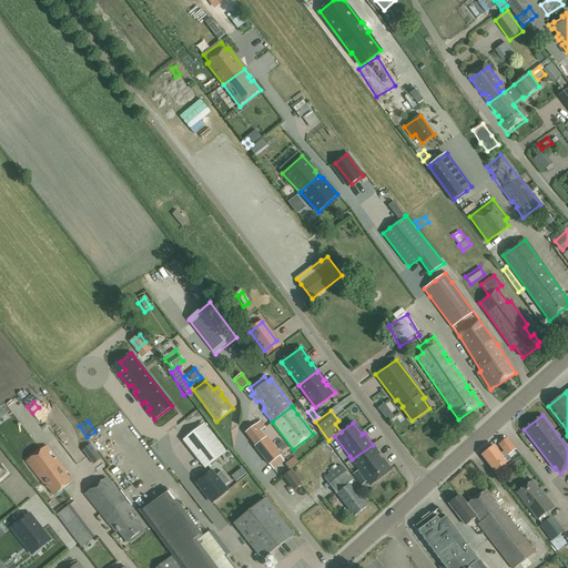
[(205,468),(226,452),(204,424),(183,440),(205,468)]
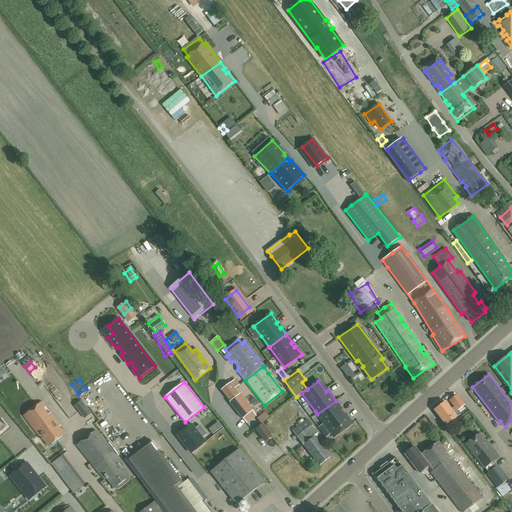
[(221,391),(230,402),(240,395),(235,388),(231,383),(221,391)]
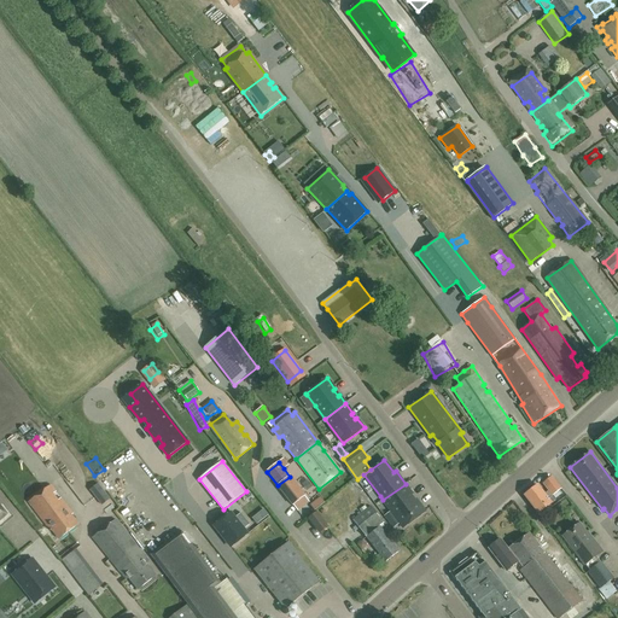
[(304,494),(290,477),(278,485),(291,503),(292,502),(298,511),(310,503),(304,494)]
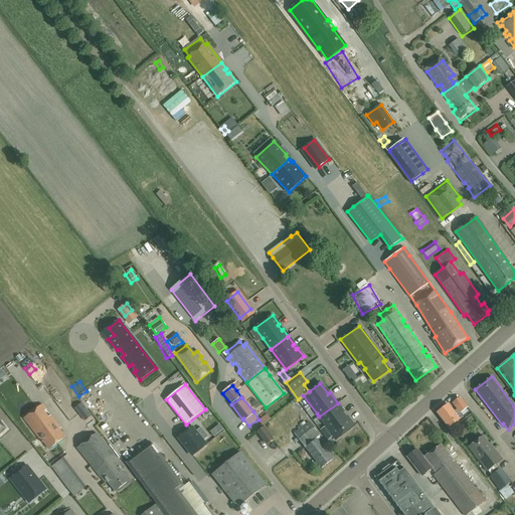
[(464,416),(461,412),(468,407),(460,397),(453,402),(458,409),(454,412),(448,404),(438,412),(449,427),(460,419),(459,419),(464,416)]
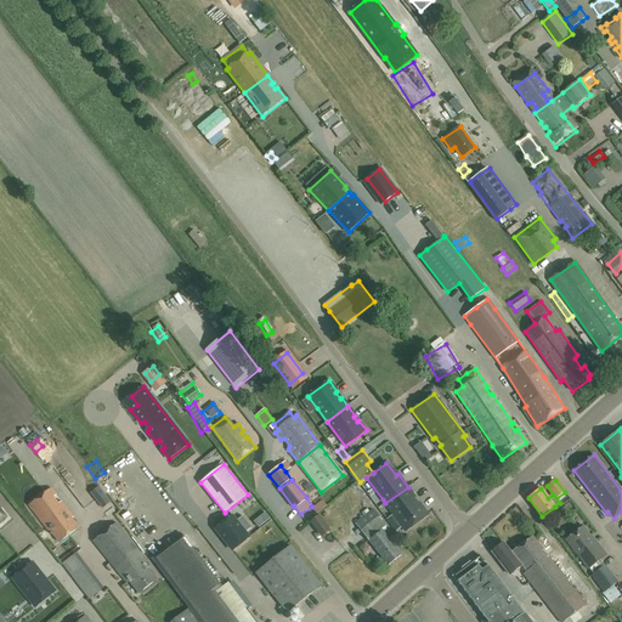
[(165,485),(159,488),(167,498),(173,493),(165,485)]
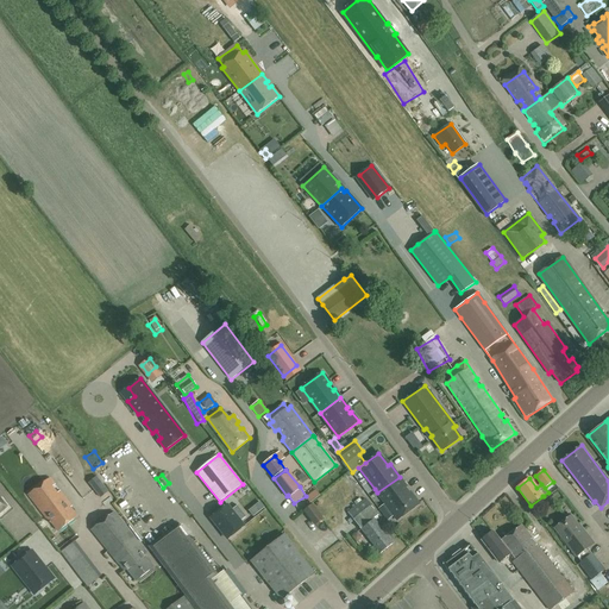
[(88,483),(101,498),(110,491),(96,476),(88,483)]
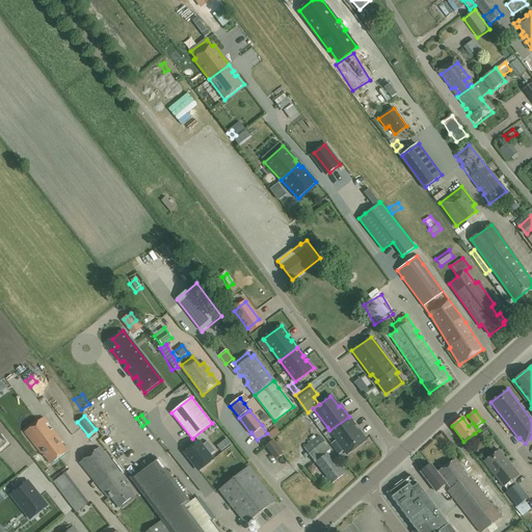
[(50,430),(46,425),(48,423),(44,417),(24,432),(43,457),(45,455),(51,463),(68,451),(61,443),(62,442),(52,429),(50,430)]
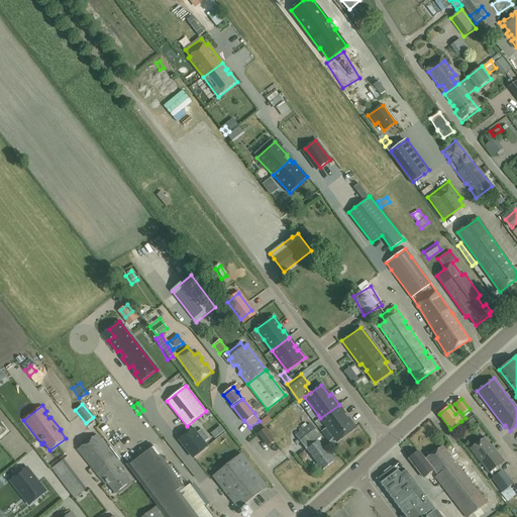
[(320,418),(319,419),(318,420),(322,425),(324,424),(327,428),(334,437),(337,442),(356,428),(339,405),(320,418)]
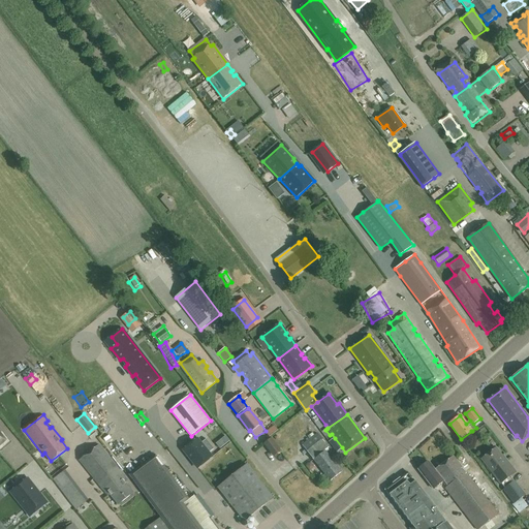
[(113,424),(117,429),(125,424),(122,418),(113,424)]
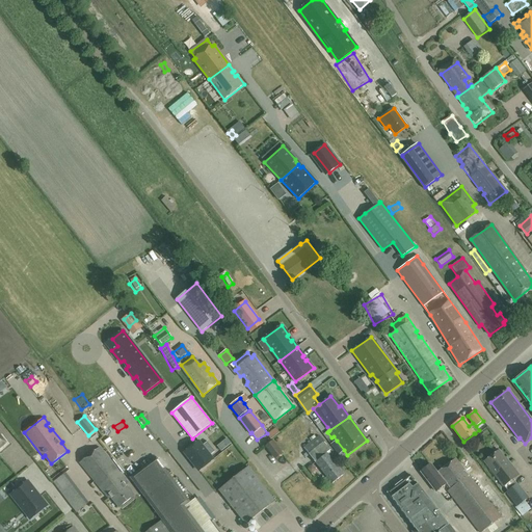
[(153,437),(157,433),(151,426),(145,429),(153,437)]
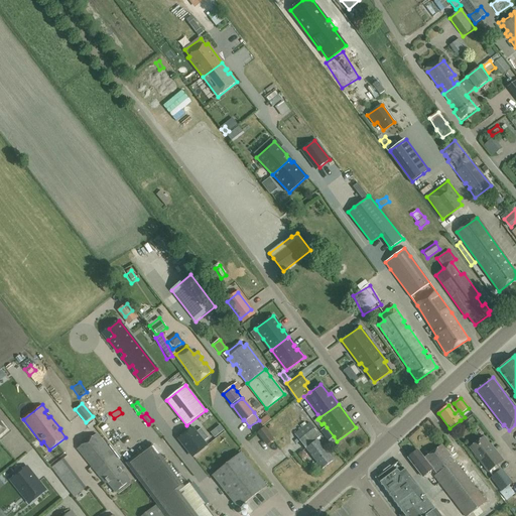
[(323,469),(334,460),(317,439),(320,437),(309,422),(294,434),(323,469)]
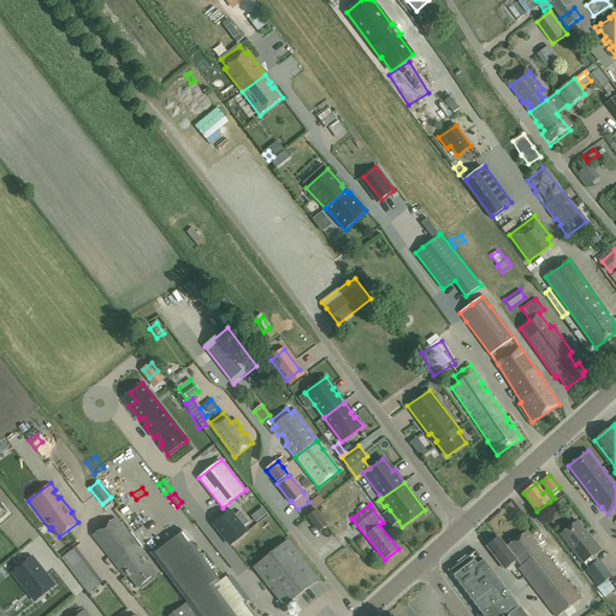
[(264,508),(252,517),(256,523),(268,514),(264,508)]
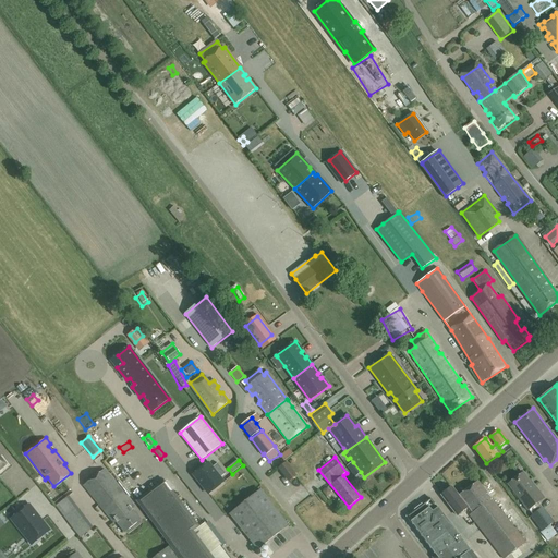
[(289,482),(296,475),(287,462),(278,468),(289,482)]
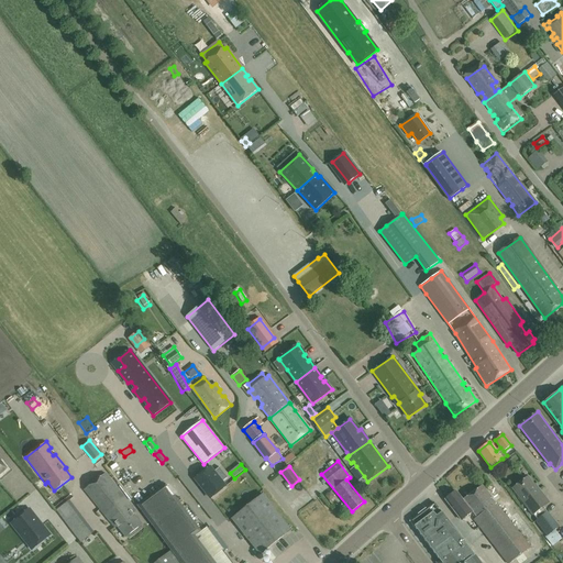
[(359,481),(364,476),(356,466),(351,471),(359,481)]
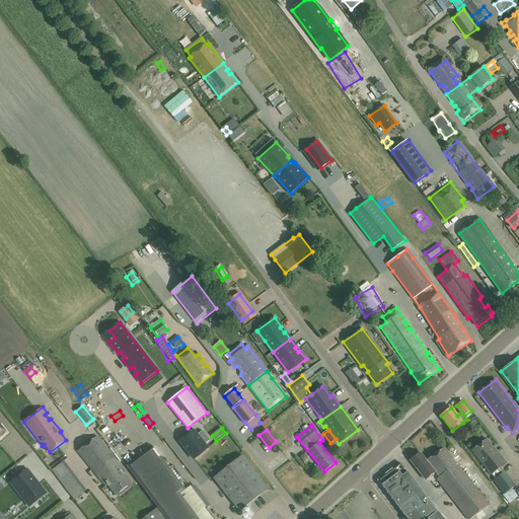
[(208,448),(205,444),(210,440),(203,431),(198,436),(194,431),(180,441),(194,459),(208,448)]
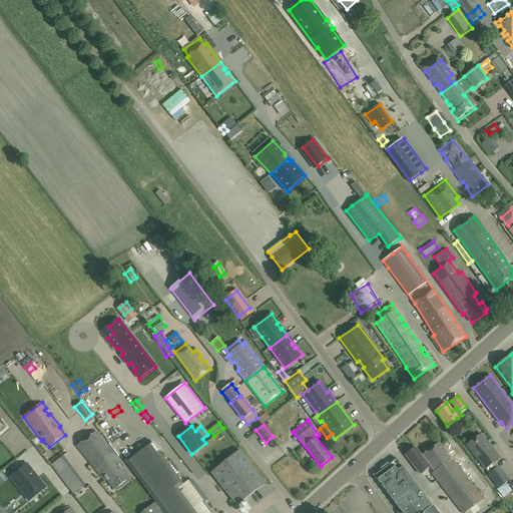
[(129,478),(121,467),(123,466),(96,431),(76,447),(100,476),(102,474),(114,490),(129,478)]
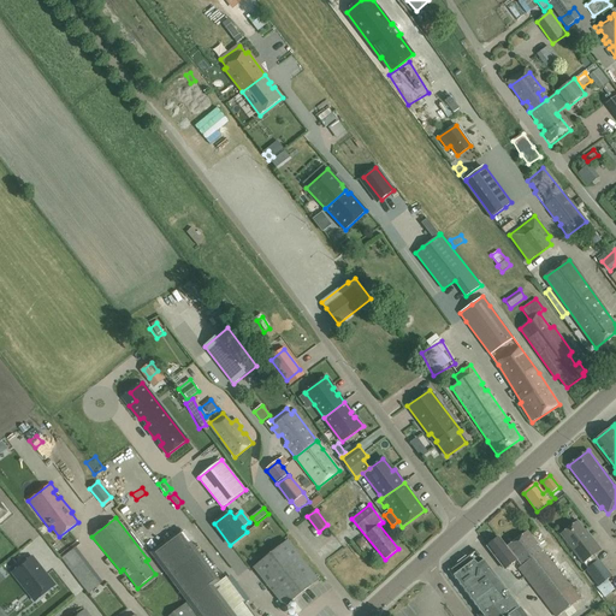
[(590,537),(578,522),(561,534),(584,563),(594,555),(600,550),(591,535),(590,537)]
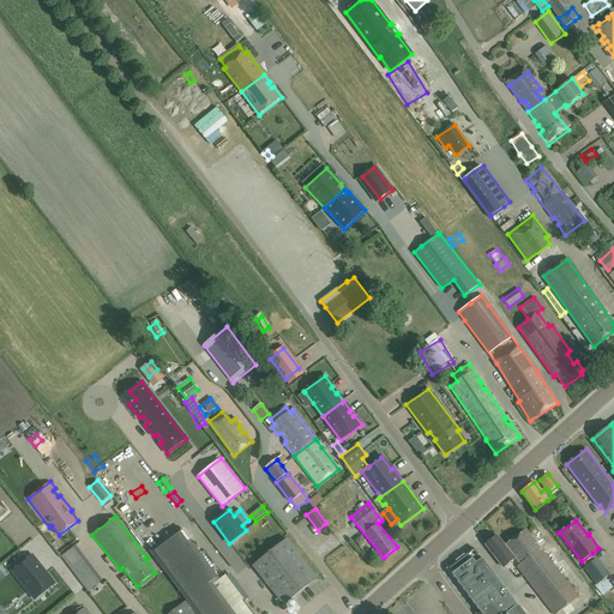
[(181,528),(150,551),(198,613),(235,613),(212,584),(220,579),(181,528)]
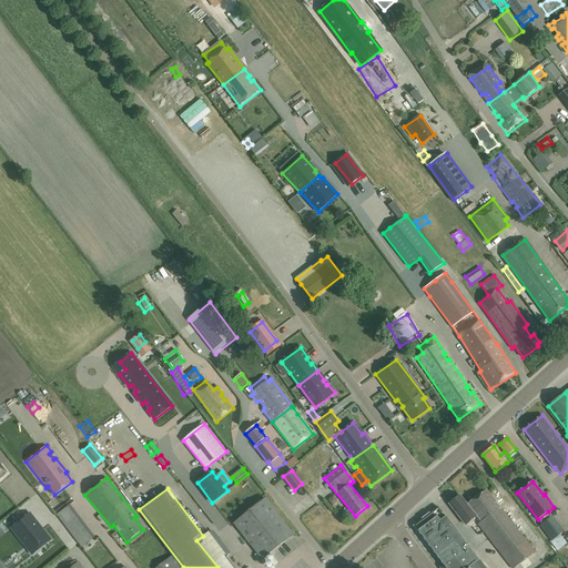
[(513,567),(535,553),(486,490),(467,505),(469,509),(468,509),(475,518),(476,517),(480,523),(478,524),(511,567),(513,567)]
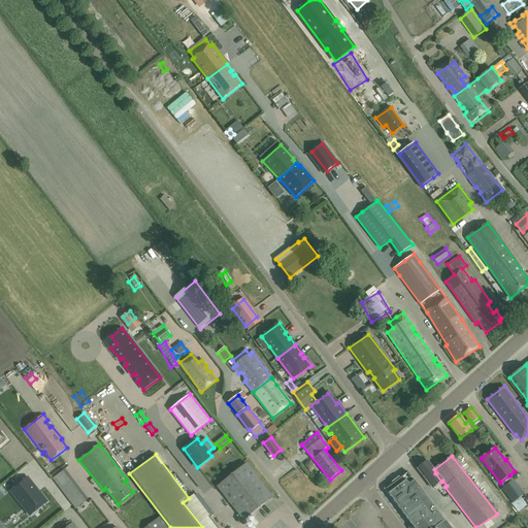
[(433,469),(434,469),(428,461),(418,468),(433,488),(441,482),(435,473),(436,473),(433,469)]
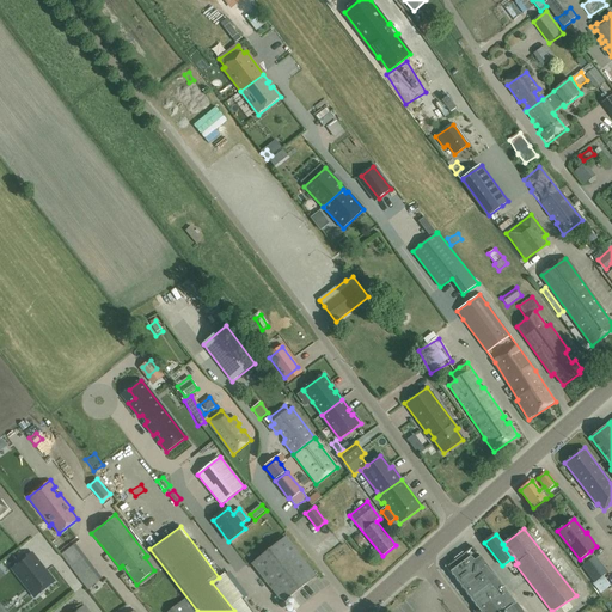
[(0,537),(0,557),(4,561),(10,556),(14,561),(23,554),(8,537),(4,542),(0,537)]
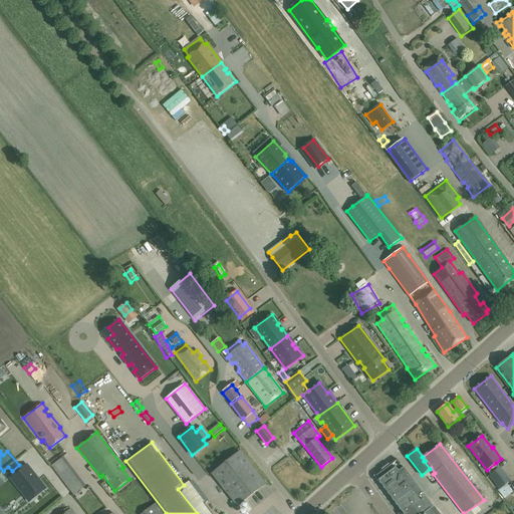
[(237,506),(266,484),(240,451),(212,474),(237,506)]
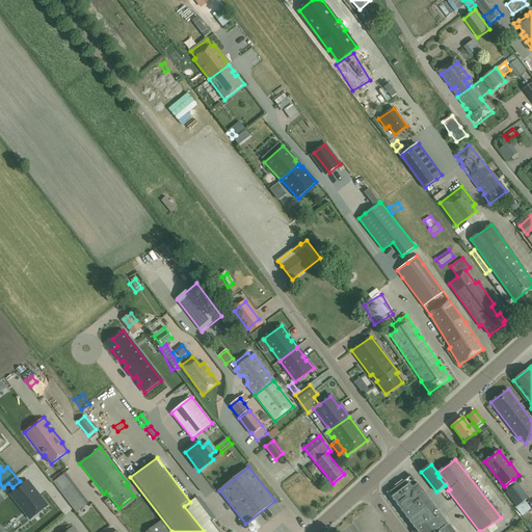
[(76,512),(88,503),(65,472),(53,482),(76,512)]
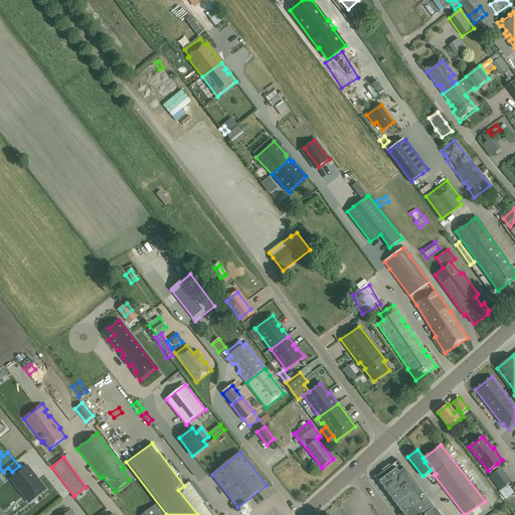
[(421,491),(418,487),(397,460),(375,476),(402,513),(398,514),(439,514),(432,504),(436,501),(425,488),(421,491)]
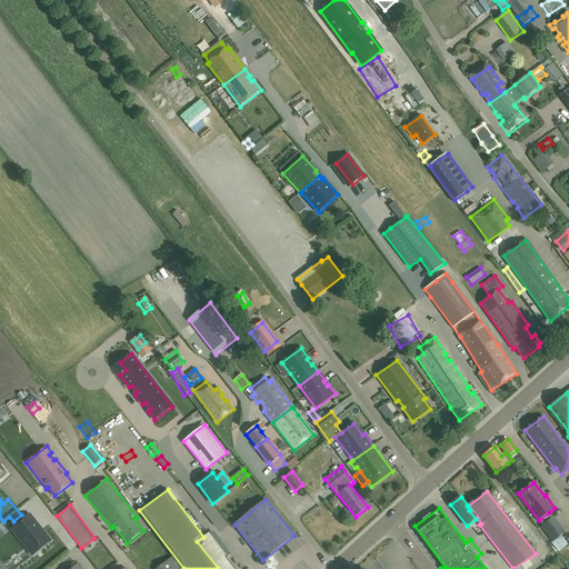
[(42,533),(40,529),(41,529),(31,517),(12,530),(33,557),(52,543),(43,532),(42,533)]
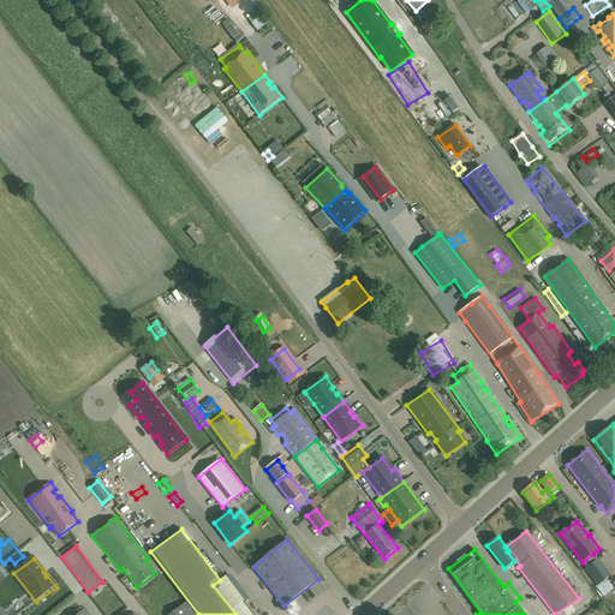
[(586,568),(585,569),(597,585),(610,575),(598,560),(586,568)]
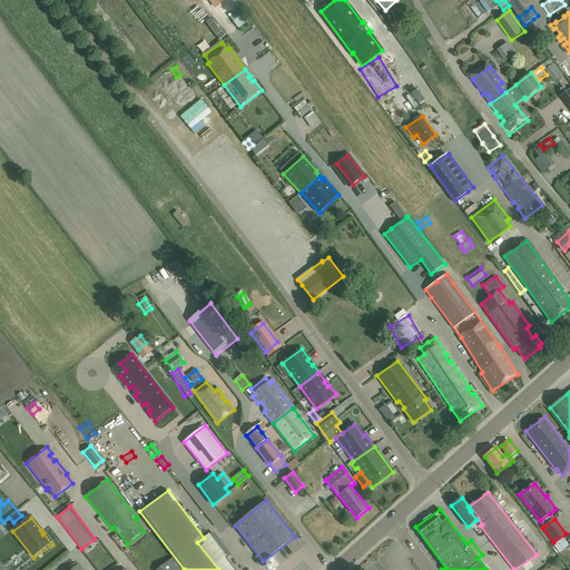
[(563,540),(552,544),(557,554),(568,550),(563,540)]
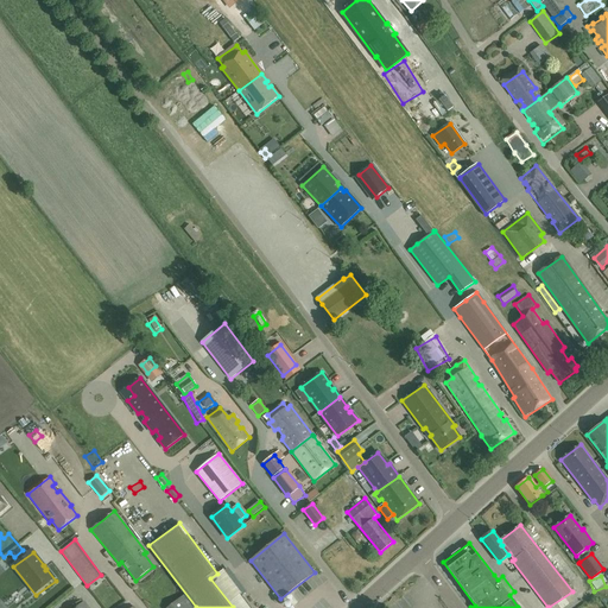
[(306,593),(317,586),(312,580),(302,587),(306,593)]
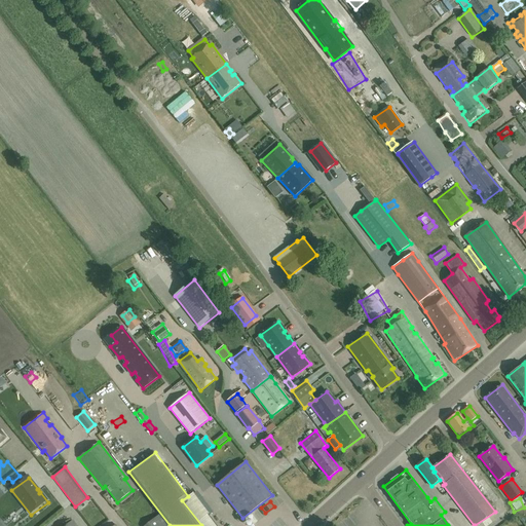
[(490,518),(494,525),(498,524),(499,525),(511,525),(502,511),(490,518)]
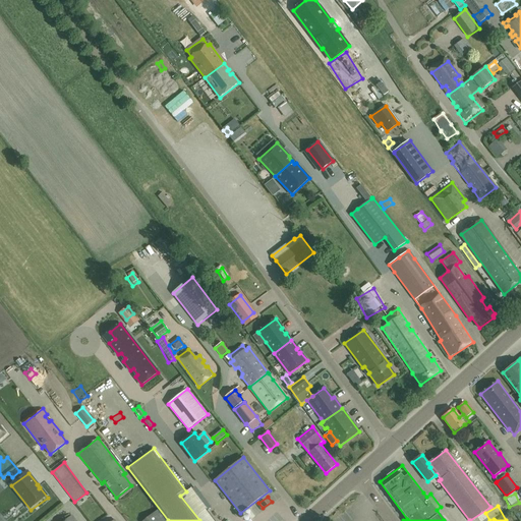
[(166,520),(158,510),(142,520),(166,520)]
